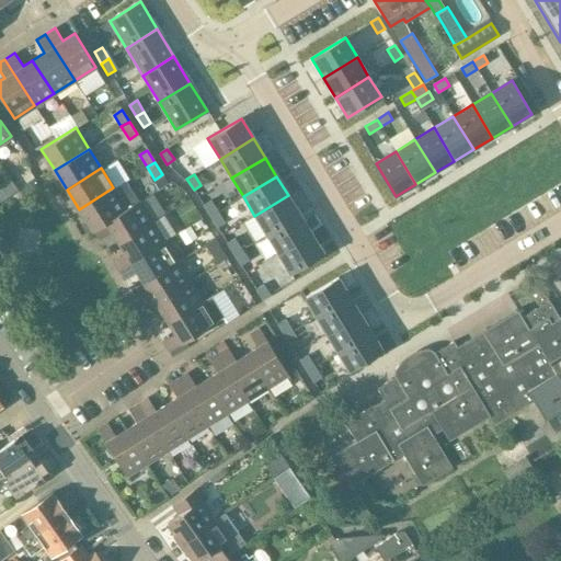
[(126,208),(125,207),(113,187),(79,209),(91,229),(126,208)]
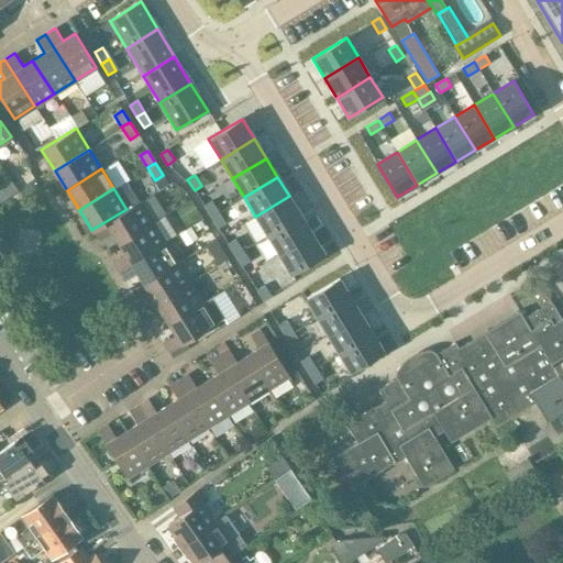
[(289,196),(255,217),(267,235),(301,216),(289,196)]
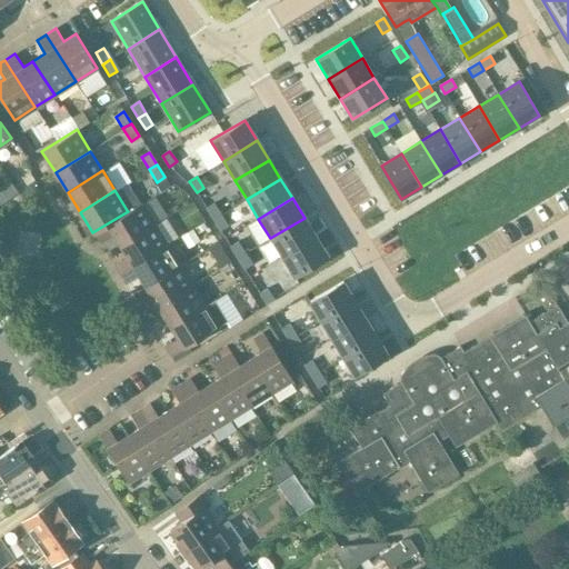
[(128,211),(92,232),(99,242),(111,235),(118,245),(153,222),(140,202),(127,210),(128,211)]
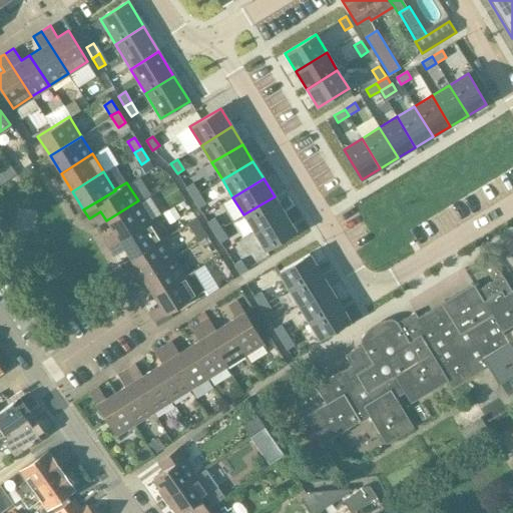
[(192,183),(186,187),(192,198),(199,193),(192,183)]
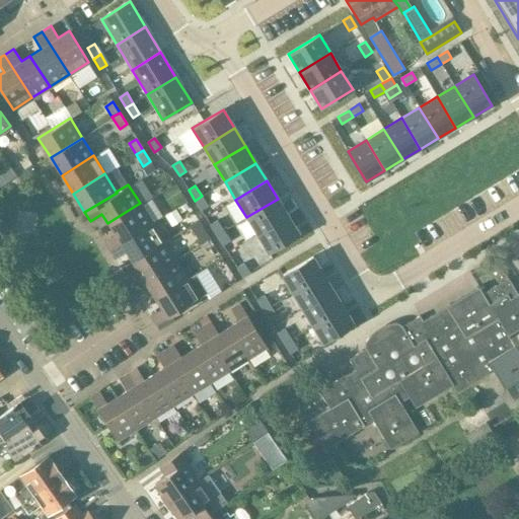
[(202,196),(195,201),(202,211),(208,207),(202,196)]
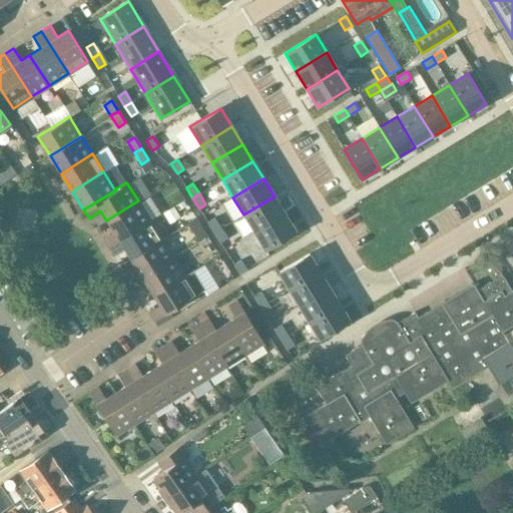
[(275,196),(243,214),(254,232),(285,213),(275,196)]
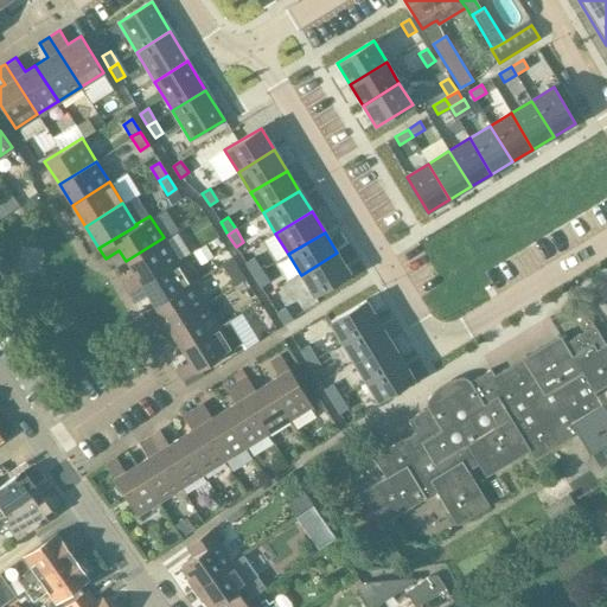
[(177,260),(164,237),(126,261),(134,274),(120,282),(126,292),(177,260)]
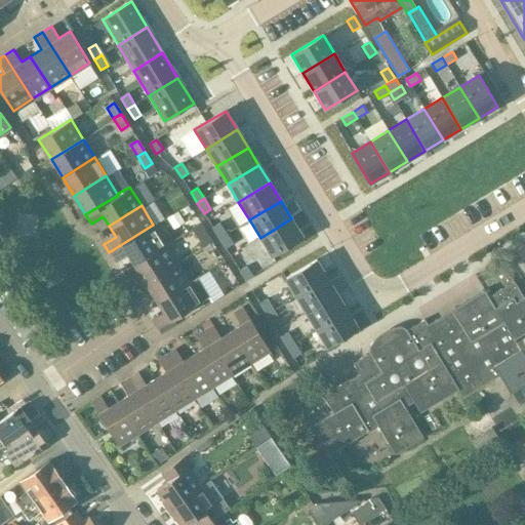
[(188,206),(180,211),(183,215),(191,210),(188,206)]
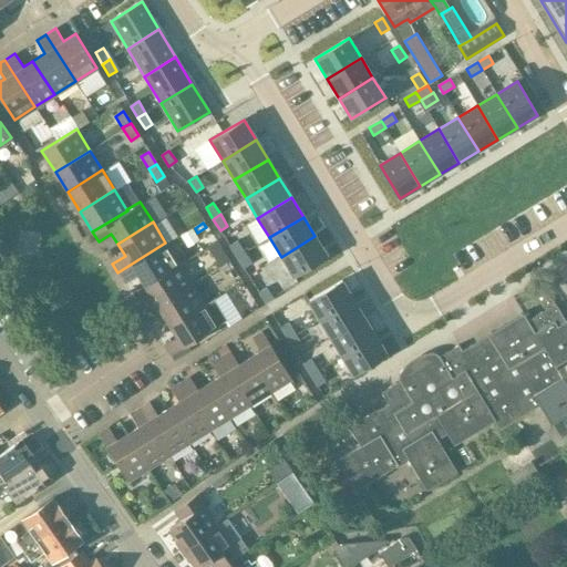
[(315,236),(281,257),(294,277),(327,256),(315,236)]
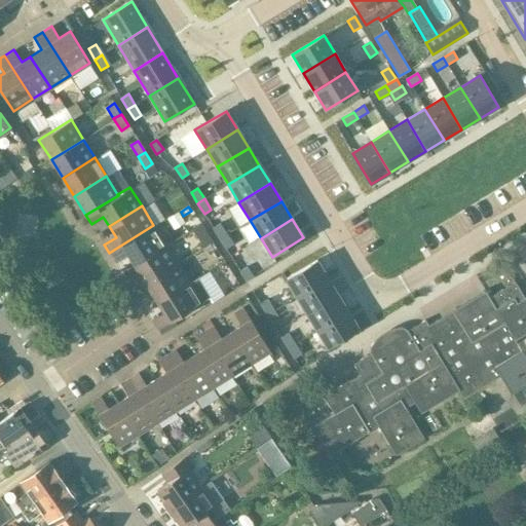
[(220,224),(213,228),(220,238),(226,234),(220,224)]
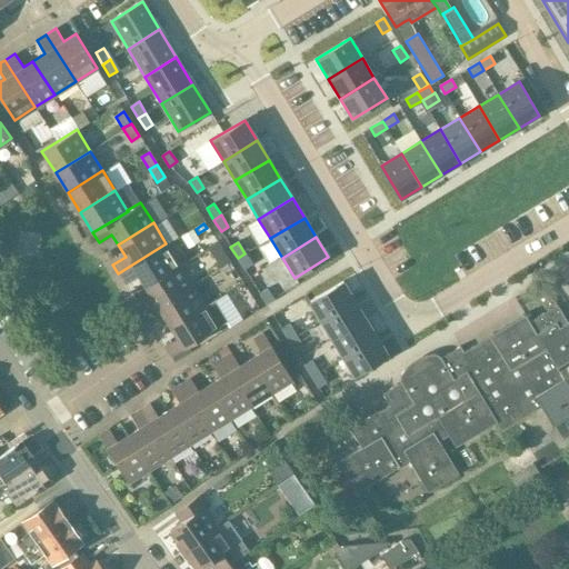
[(137,275),(143,286),(179,263),(166,243),(118,273),(125,283),(137,275)]
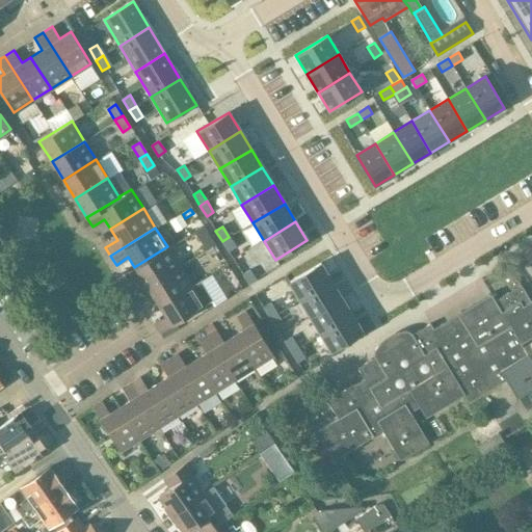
[(229,237),(222,241),(229,251),(236,247),(229,237)]
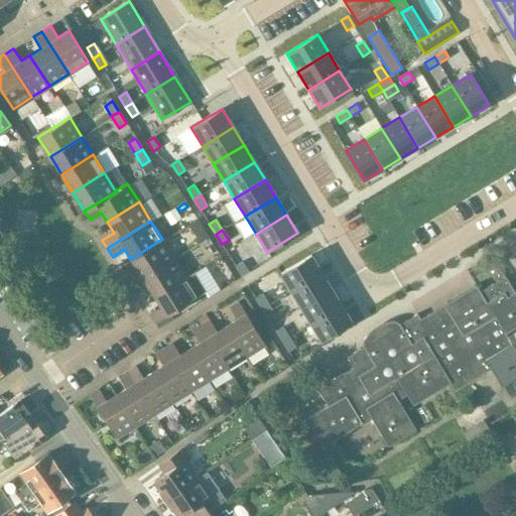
[(173,258),(162,239),(130,259),(137,269),(125,276),(130,284),(173,258)]
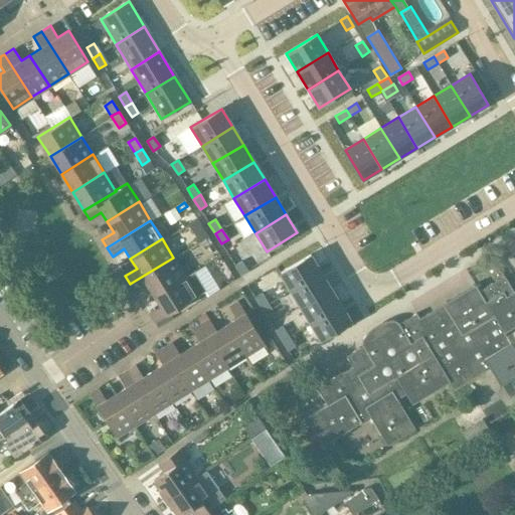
[(504,243),(511,255),(514,252),(514,244),(511,239),(504,243)]
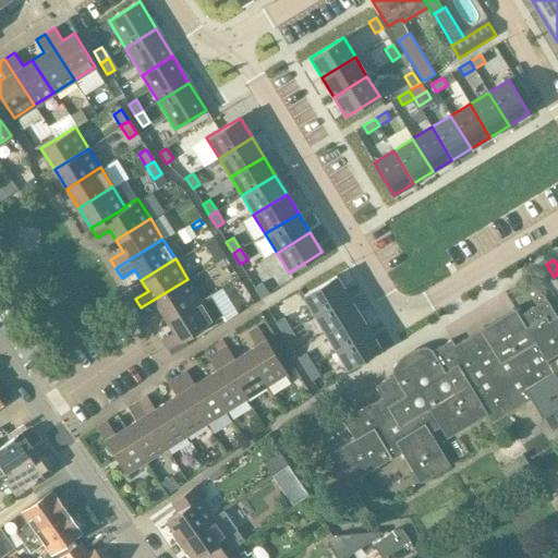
[(348,294),(336,276),(303,295),(314,315),(348,294)]
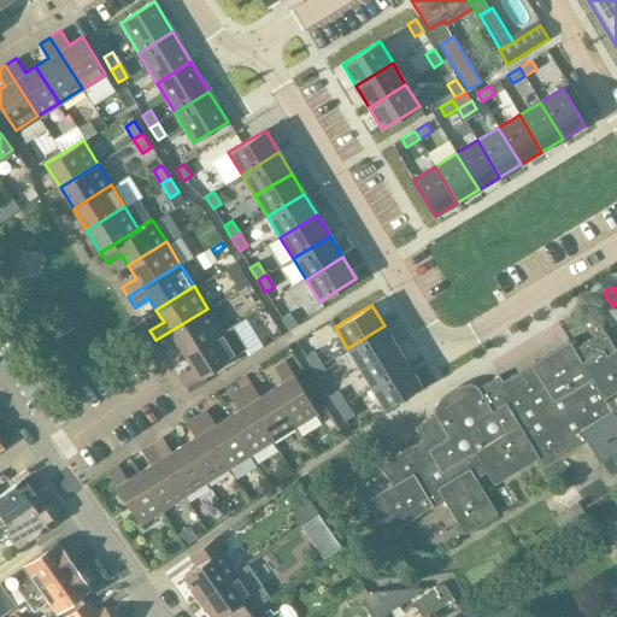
[(184,354),(222,331),(207,309),(156,340),(163,352),(177,342),(184,354)]
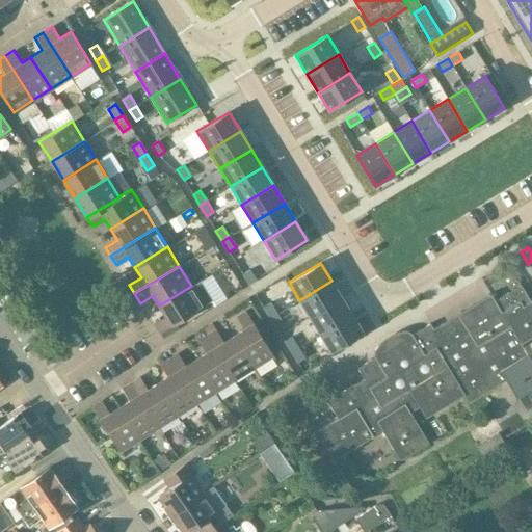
[(249,270),(242,274),(249,285),(257,281),(249,270)]
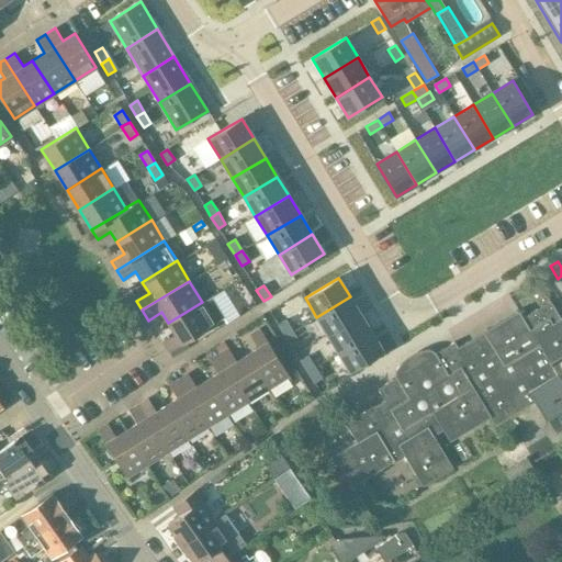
[(211,295),(202,302),(168,323),(173,333),(161,341),(168,351),(224,316),(211,295)]
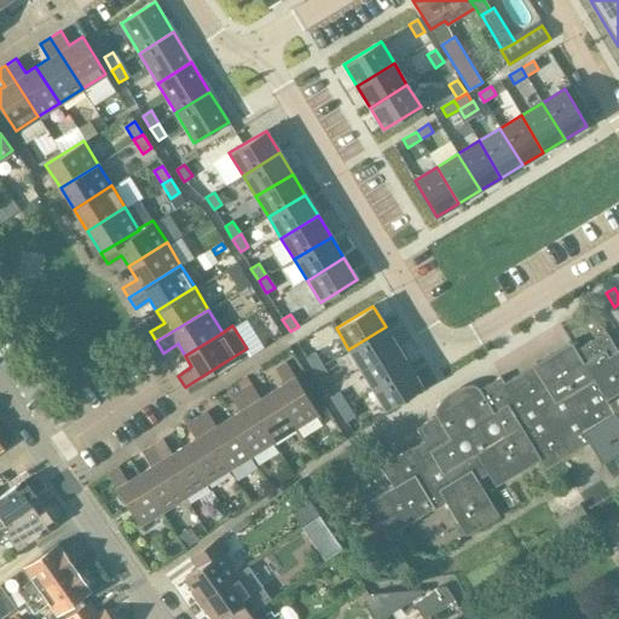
[(360,369),(398,347),(386,327),(348,350),(360,369)]
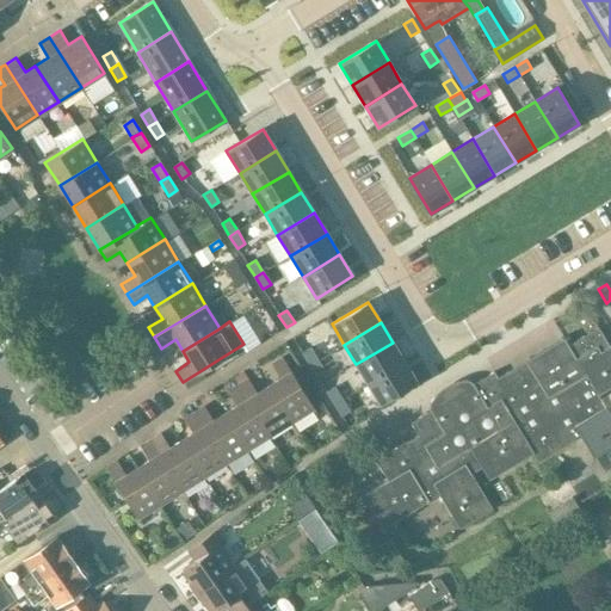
[(610,448),(610,415),(598,395),(610,387),(610,350),(597,327),(567,345),(562,338),(497,377),(493,371),(471,384),(470,383),(469,383),(468,382),(467,381),(464,381),(463,381),(462,381),(461,382),(458,382),(457,384),(456,386),(456,388),(456,389),(456,390),(456,392),(456,393),(457,394),(445,401),(444,399),(443,399),(440,397),(439,396),(438,396),(436,396),(434,397),(432,399),(431,400),(430,401),(430,402),(430,403),(430,405),(430,407),(430,408),(431,409),(408,423),(417,434),(374,461),(387,481),(363,495),(383,529),(427,501),(426,501),(437,494),(458,529),(492,510),(470,474),(480,468),(488,481),(534,454),(539,463),(581,438),(594,458),(610,448)]
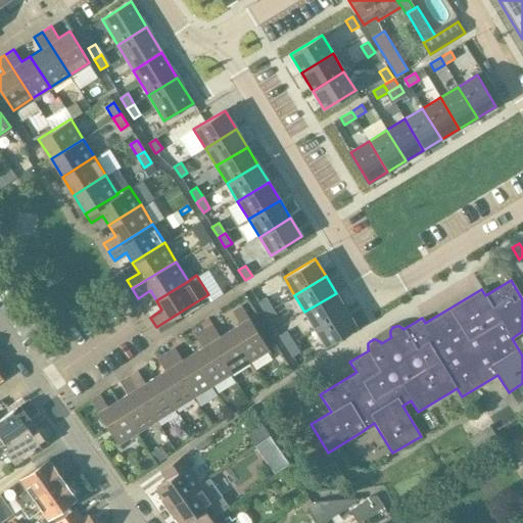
[(315,329),(346,310),(336,293),(304,312),(315,329)]
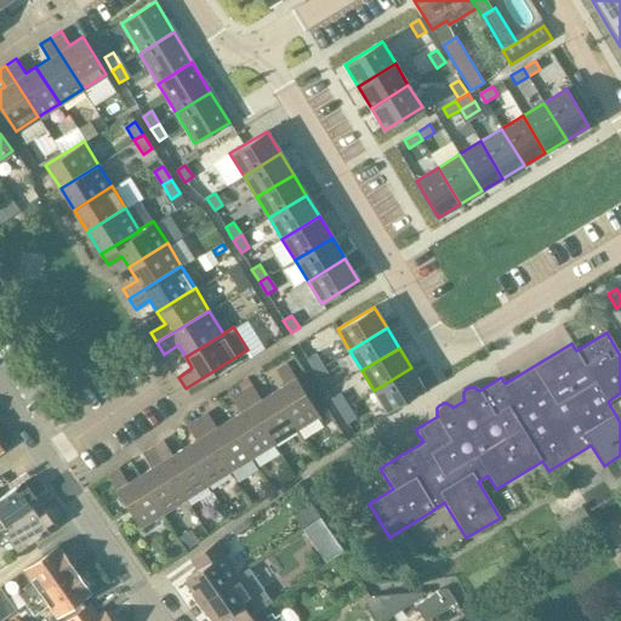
[(315,354),(307,359),(315,371),(324,366),(315,354)]
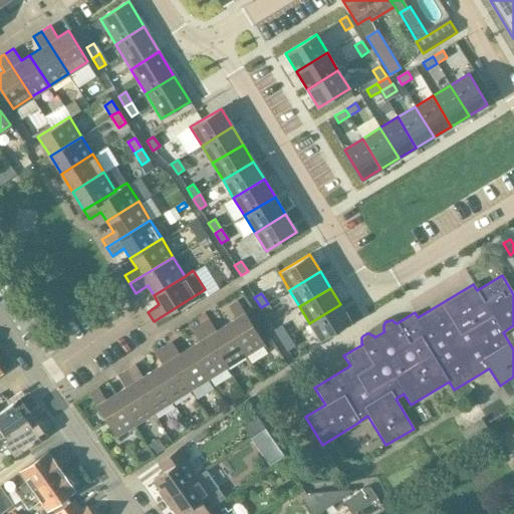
[(225,324),(244,355),(264,343),(251,324),(244,312),(237,301),(228,306),(235,317),(225,324)]
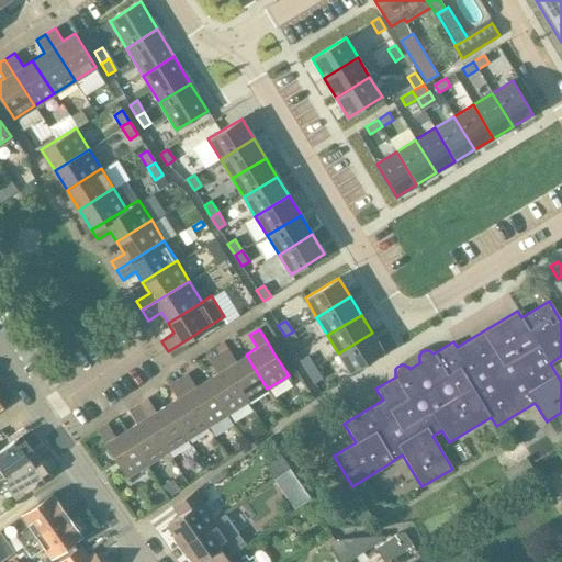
[(293,332),(285,336),(292,347),(300,343),(293,332)]
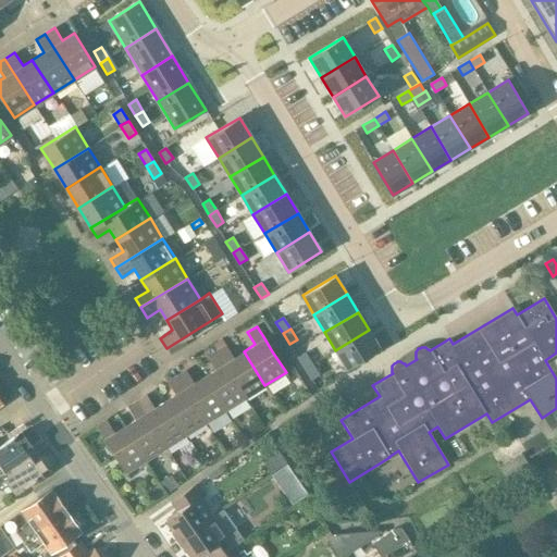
[(347,369),(380,349),(369,330),(335,350),(347,369)]
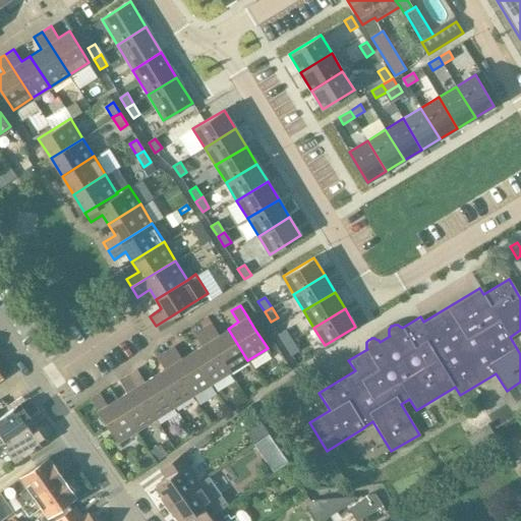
[(255,311),(247,316),(254,329),(263,324),(255,311)]
